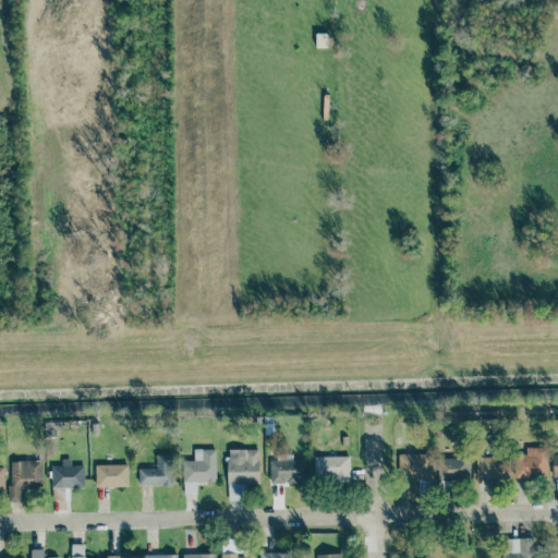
[(546,477),(546,448),(525,447),(525,453),(514,453),(514,477),(546,477)]
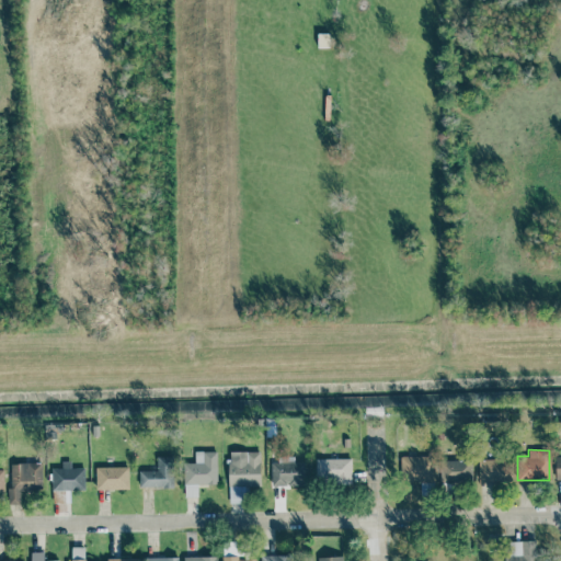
[(184,464),(183,496),(197,496),(197,484),(217,484),(217,451),(194,451),(194,464),(184,464)]
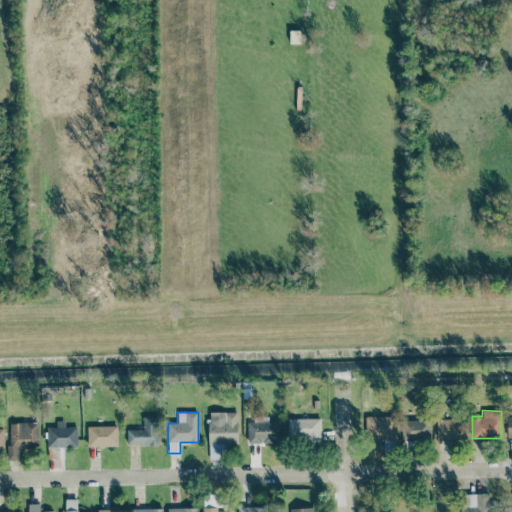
[(237,413),(207,414),(208,444),(237,444),(237,413)]
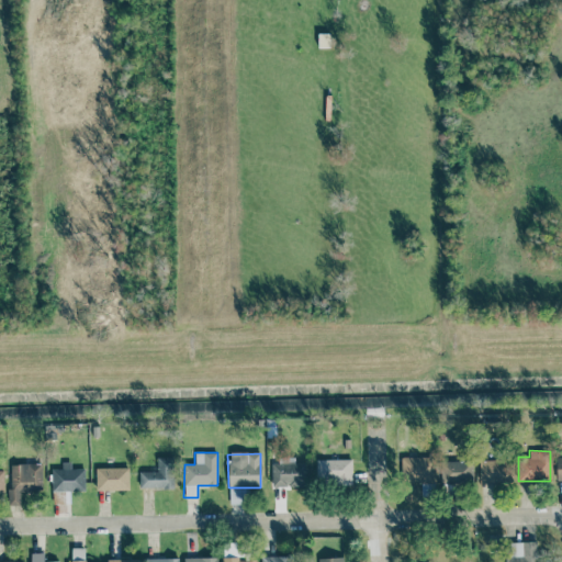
[(138,489),(173,489),(173,457),(157,458),(157,471),(138,472),(138,489)]
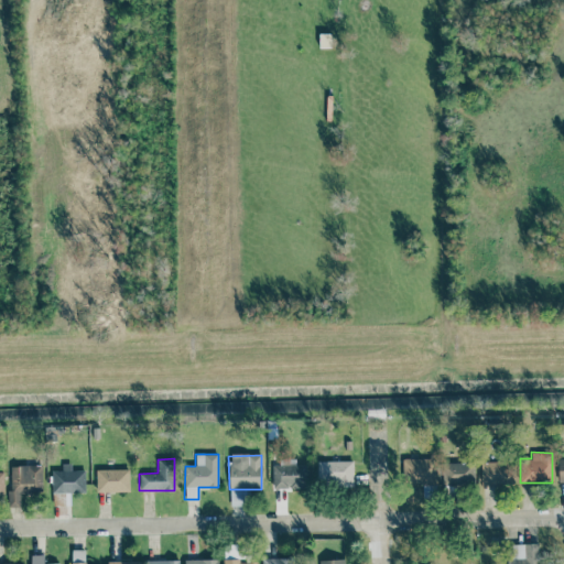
[(435,486),(435,459),(402,459),(402,486),(435,486)]
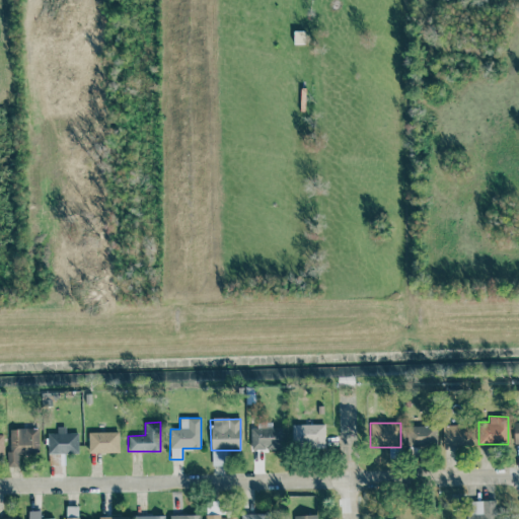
[(324,447),(324,424),(291,425),(292,448),(324,447)]
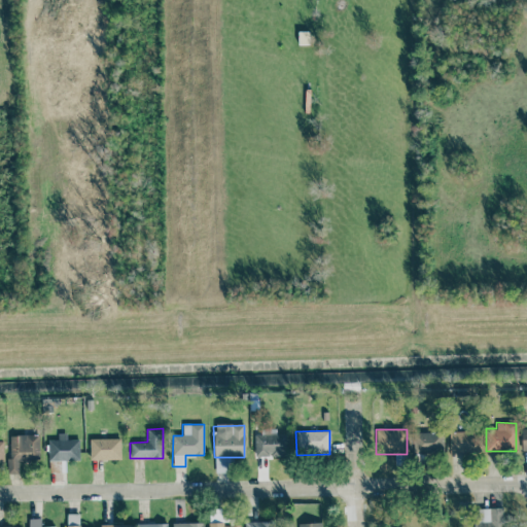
[(449,432),(449,453),(479,451),(478,430),(449,432)]
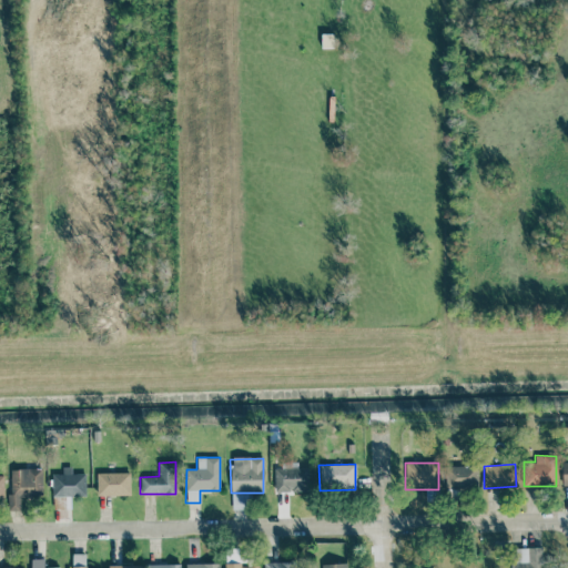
[(445,488),(477,488),(477,466),(445,467),(445,488)]
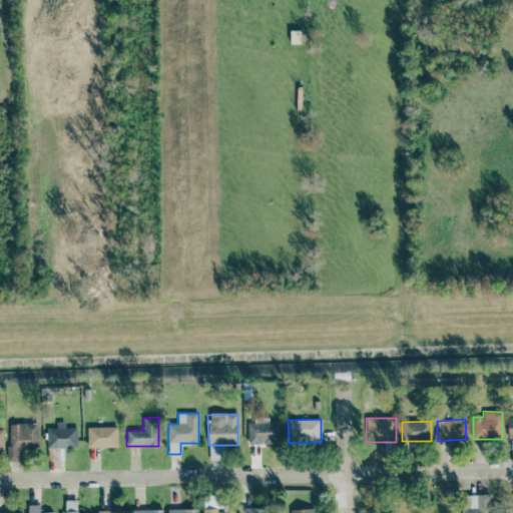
[(47,449),(77,448),(77,428),(64,428),(63,422),(56,422),(56,428),(47,428),(47,449)]
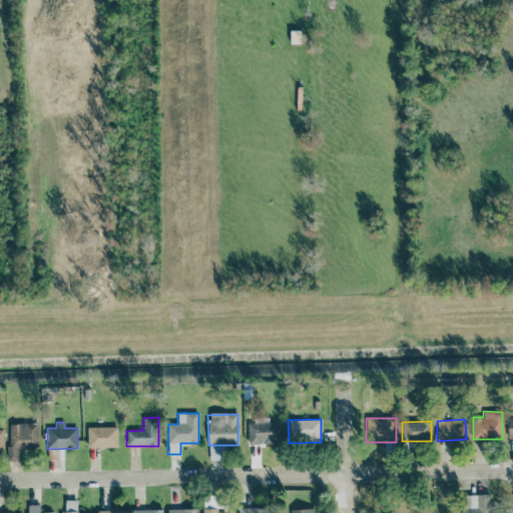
[(247,445),(279,444),(279,422),(247,423),(247,445)]
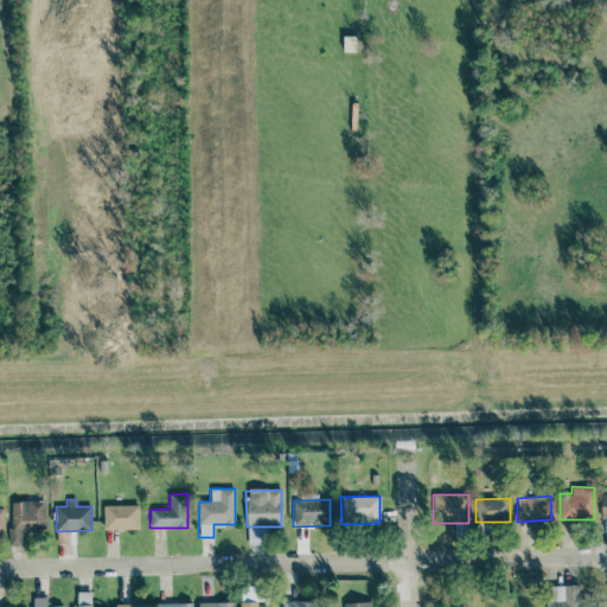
[(45,530),(45,502),(11,502),(10,544),(20,545),(20,530),(45,530)]
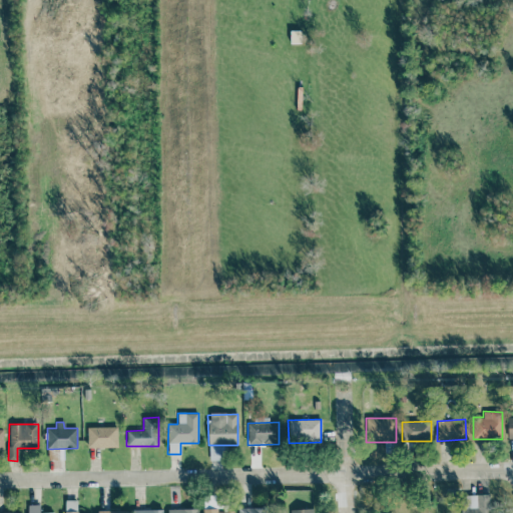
[(87,448),(117,447),(117,427),(87,427),(87,448)]
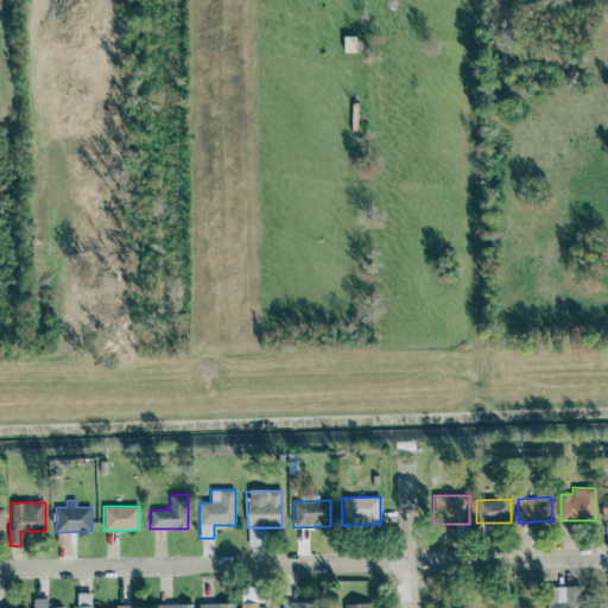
[(455,537),(469,537),(469,524),(456,524),(455,537)]
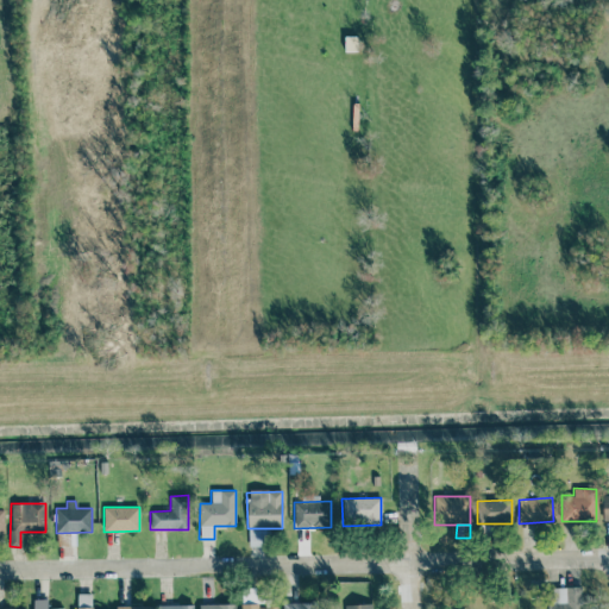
[(547,589),(547,608),(581,608),(581,586),(547,589)]
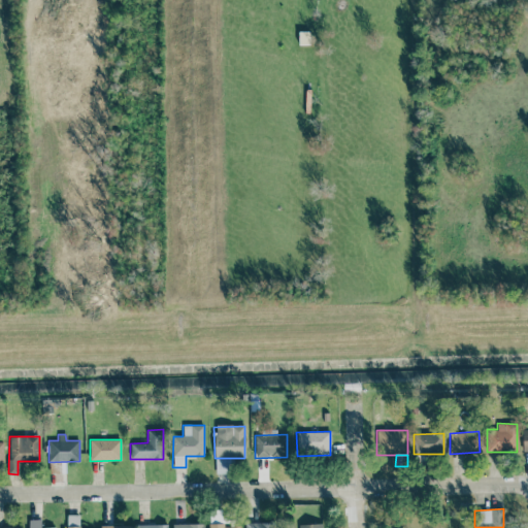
[(209,523),(222,523),(222,513),(209,513),(209,523)]
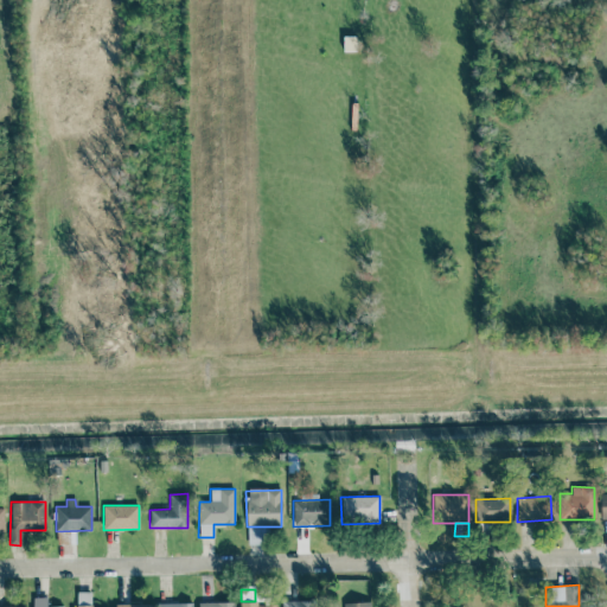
[(91,606),(91,592),(76,592),(76,606),(91,606)]
